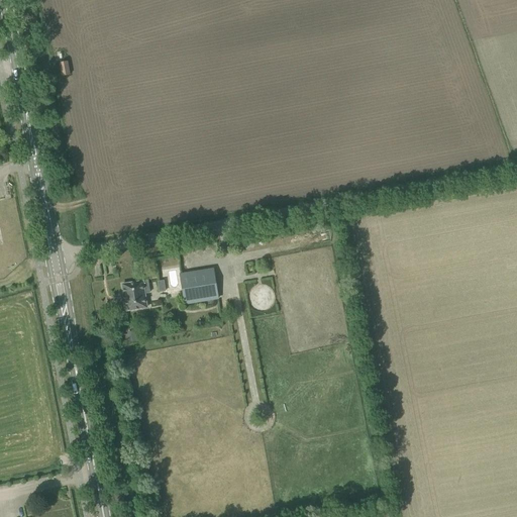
[(67,62),(60,63),(62,76),(70,75),(67,62)]
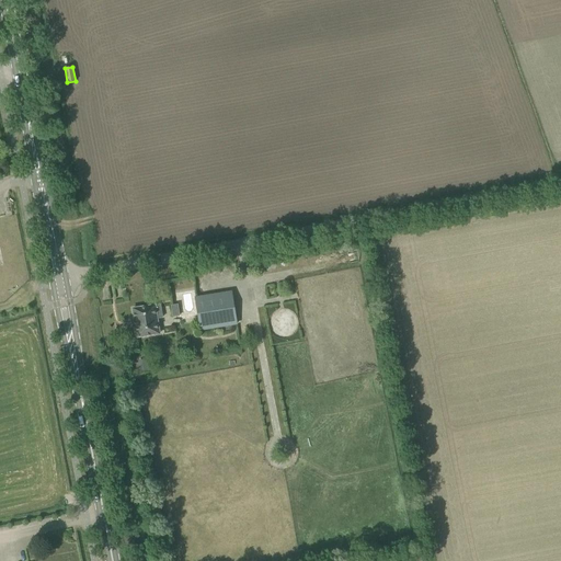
[(237,324),(231,293),(195,298),(201,330),(237,324)]
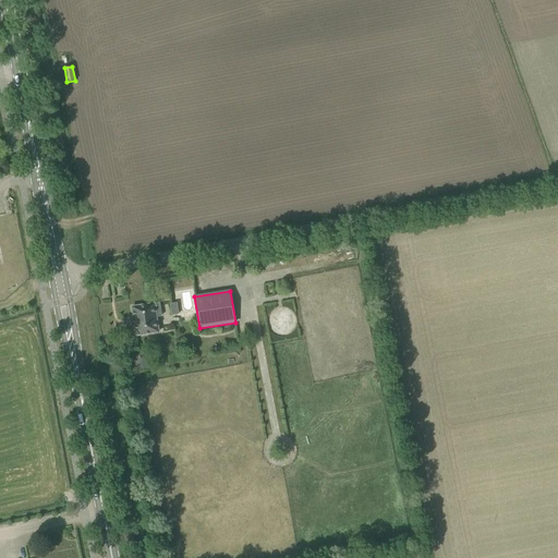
[(158,332),(154,304),(132,307),(136,336),(158,332)]
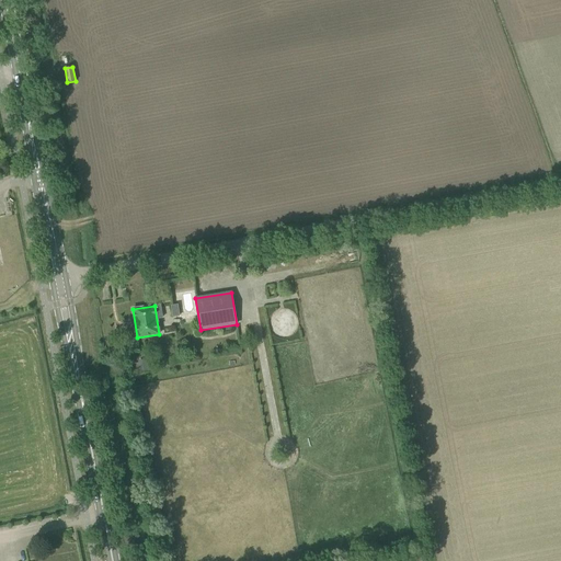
[(271,336),(295,336),(294,310),(271,310),(271,336)]
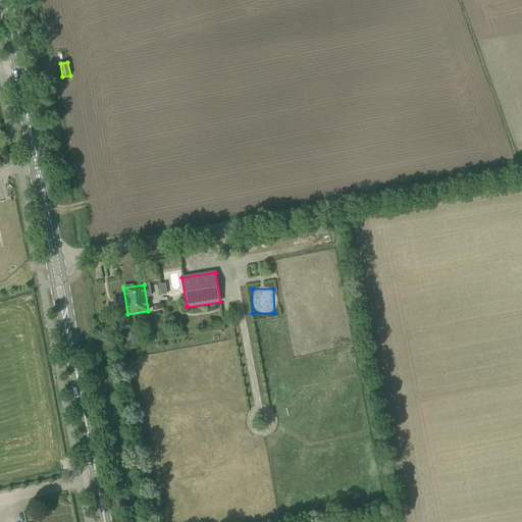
[(125,344),(138,344),(138,334),(125,335),(125,344)]
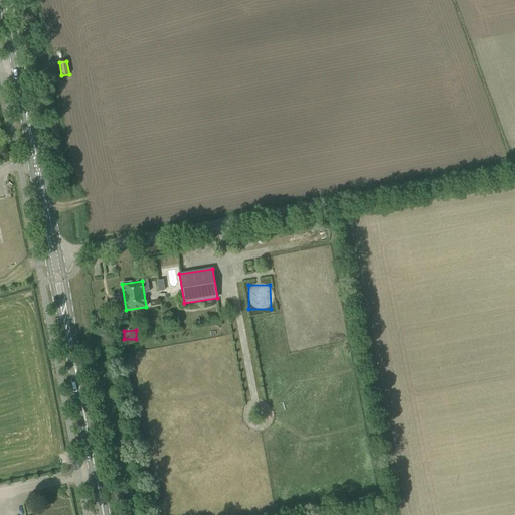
All buildings are outlined.
